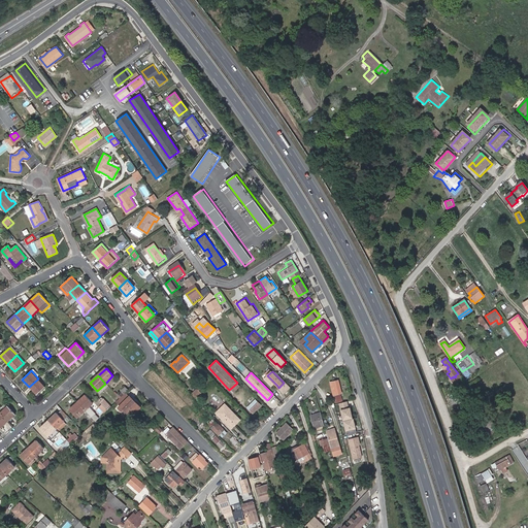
[(105,384),(108,387),(111,384),(109,382),(114,377),(112,375),(105,384)]
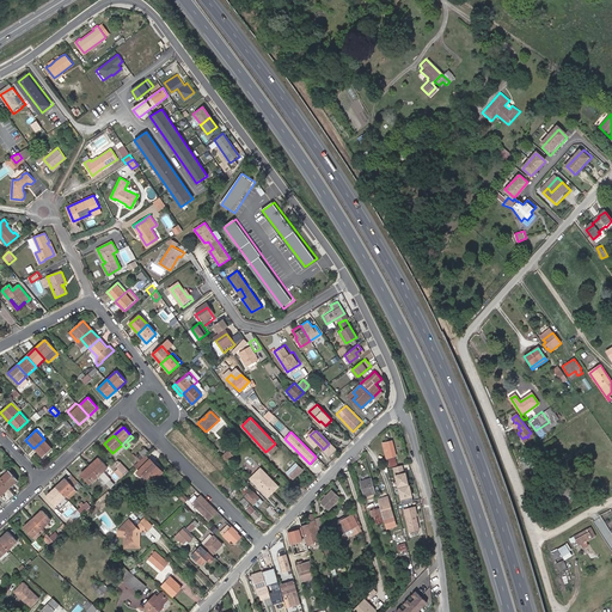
[(44,439),(34,448),(43,458),(53,448),(44,439)]
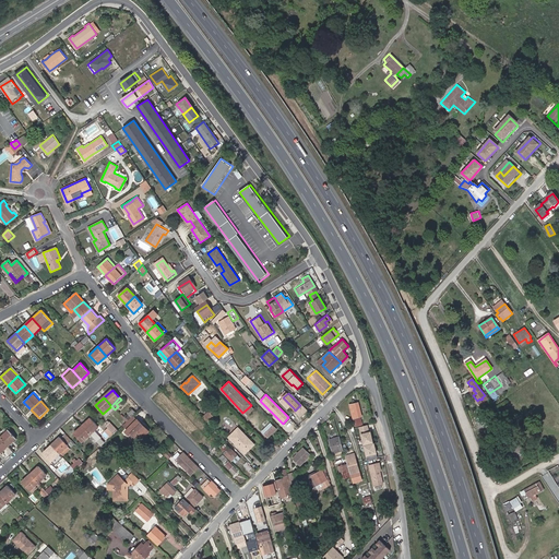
[(294,408),(289,404),(286,401),(283,403),(290,412),(294,408)]
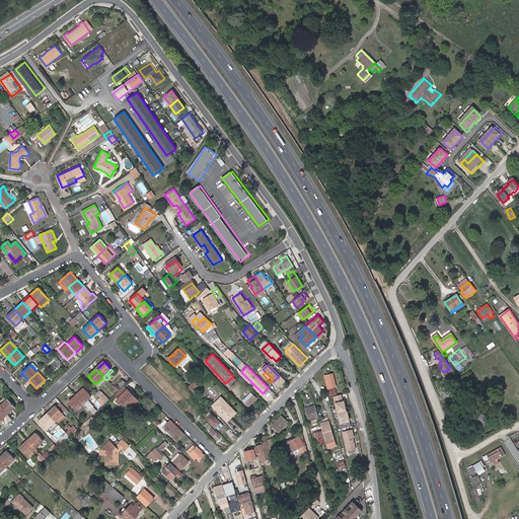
[(336,386),(332,374),(324,376),(326,383),(328,383),(330,388),(336,386)]
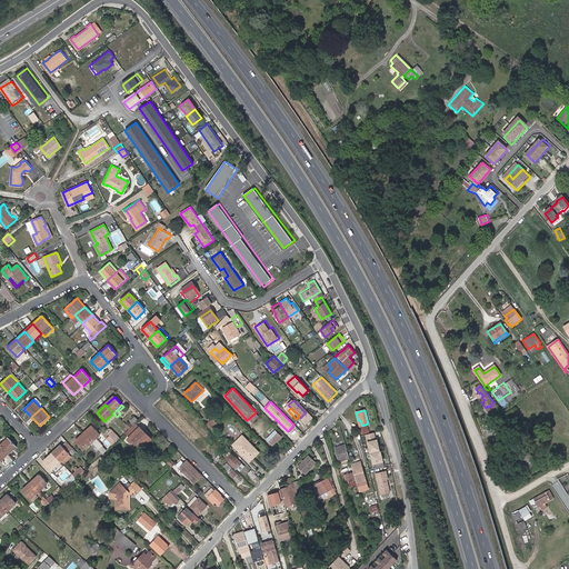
[(306,412),(300,418),(306,423),(313,417),(307,411),(306,412)]
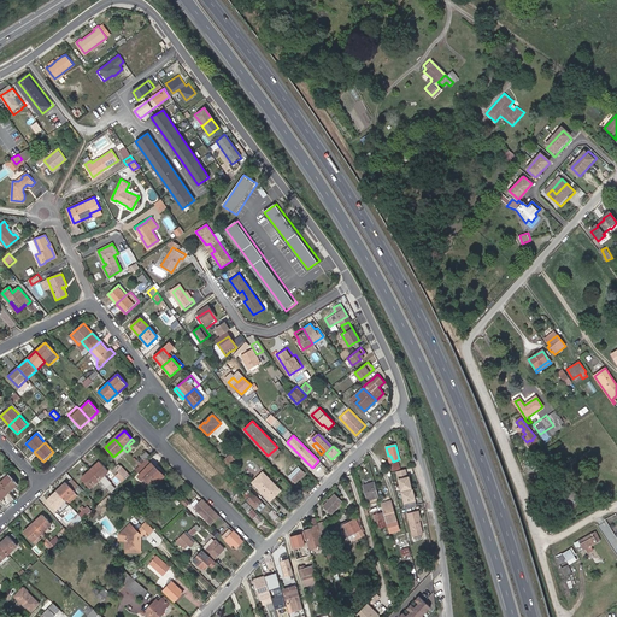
[(230,454),(224,460),(230,466),(236,460),(230,454)]
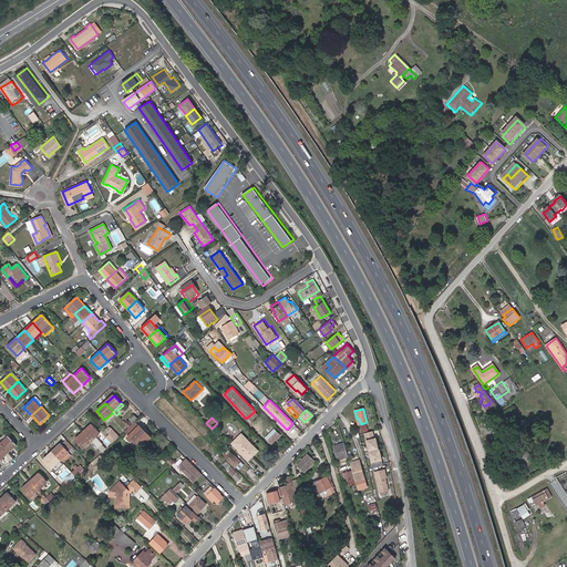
[(91,442),(101,453),(105,450),(94,437),(100,433),(92,425),(83,433),(91,442)]
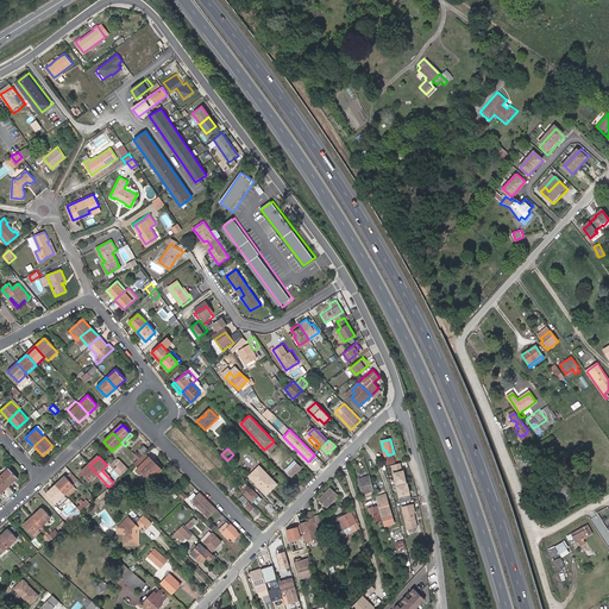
[(144,472),(151,481),(162,470),(150,457),(137,470),(142,473),(144,472)]
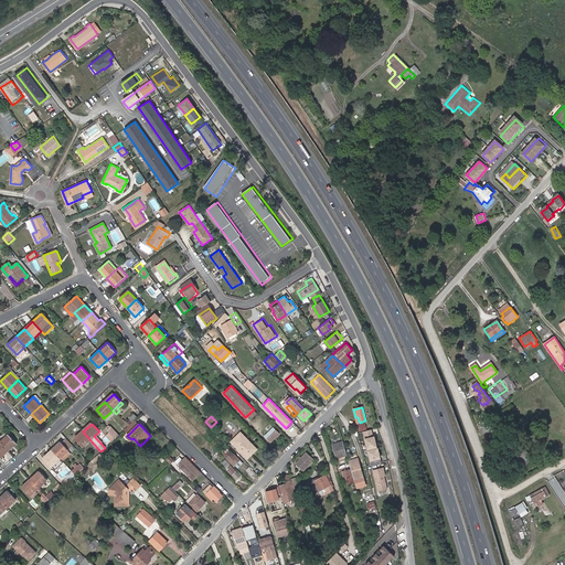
[(270,435),(267,438),(270,441),(279,434),(275,428),(268,434),(270,435)]
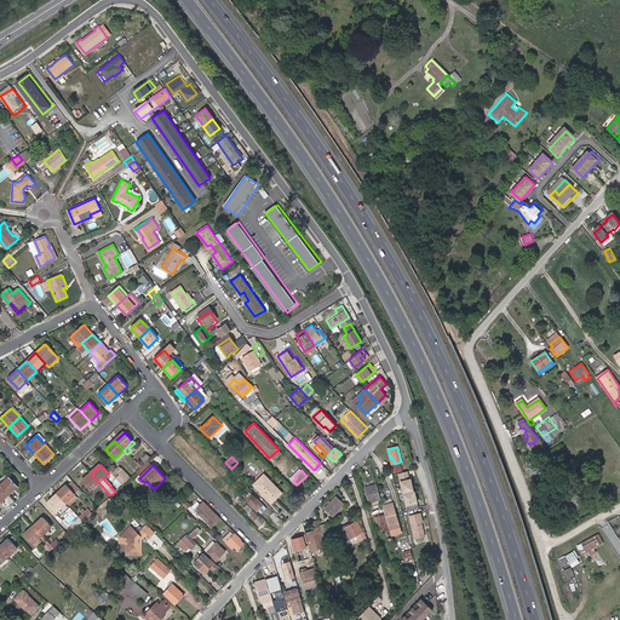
[(409,470),(397,474),(406,506),(418,504),(409,470)]
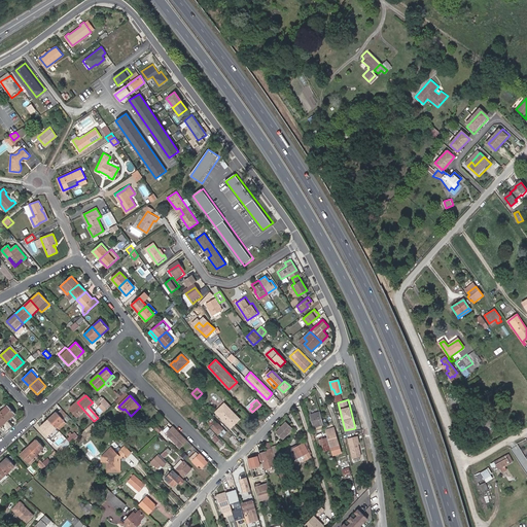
[(76,418),(84,411),(77,402),(69,410),(76,418)]
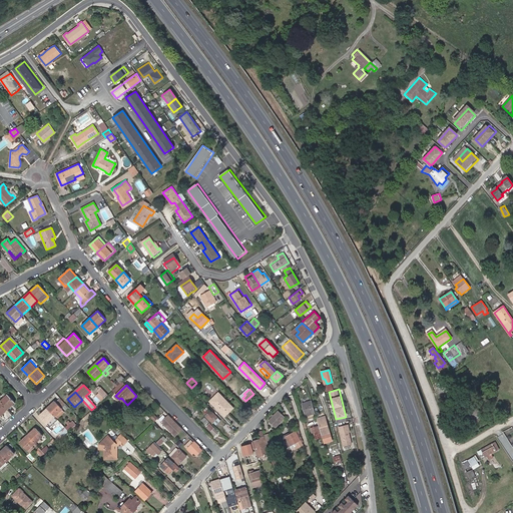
[(218,393),(210,401),(224,416),(233,408),(218,393)]
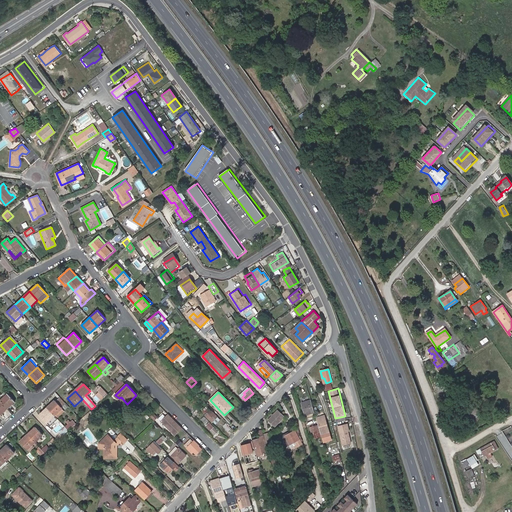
[(7,393),(0,399),(0,400),(8,409),(15,402),(7,393)]
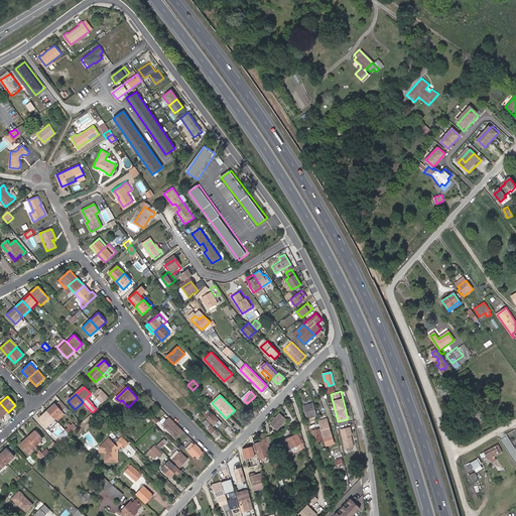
[(127,408),(128,407),(122,400),(120,401),(127,408)]
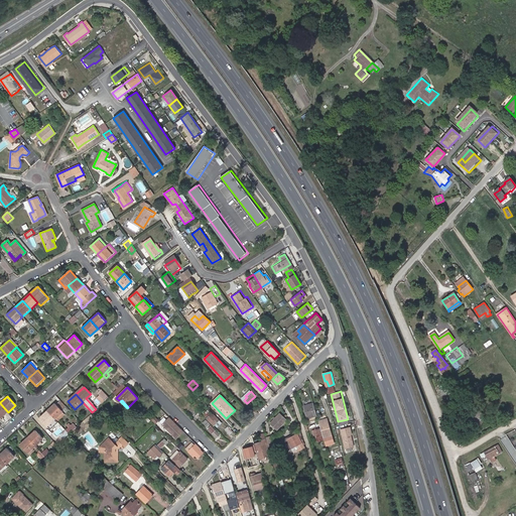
[(61,410),(66,406),(60,401),(56,405),(61,410)]
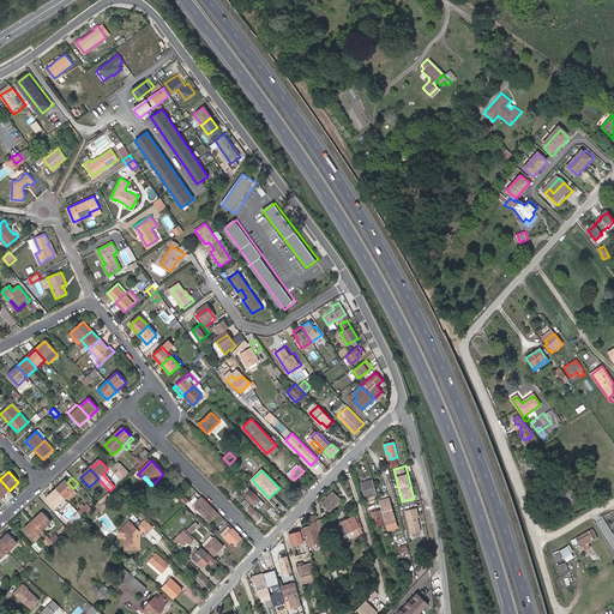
[(66,480),(56,489),(65,499),(74,489),(73,488),(67,482),(66,480)]
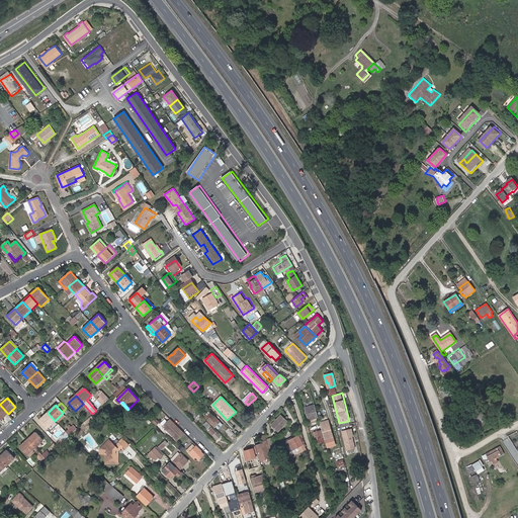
[(319,417),(315,405),(306,408),(310,420),(319,417)]
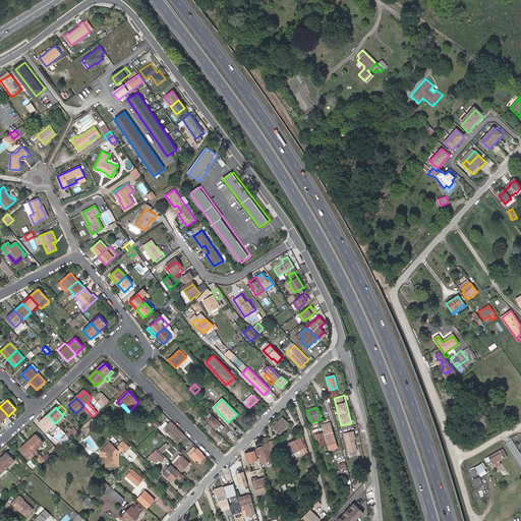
[(100,414),(98,412),(97,413),(93,416),(81,427),(83,429),(100,414)]
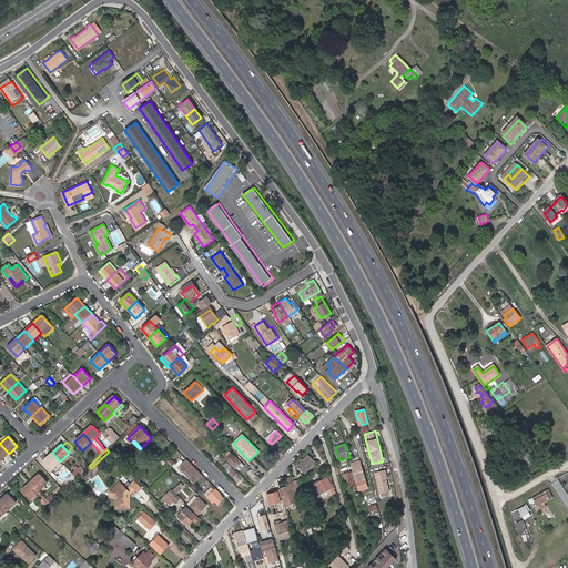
[(236,467),(241,463),(230,450),(225,455),(229,459),(229,460),(235,468),(236,467)]
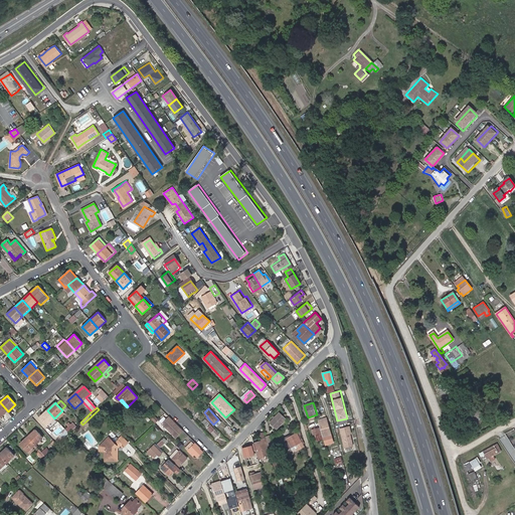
[(54,418),(47,410),(39,417),(47,425),(54,418)]
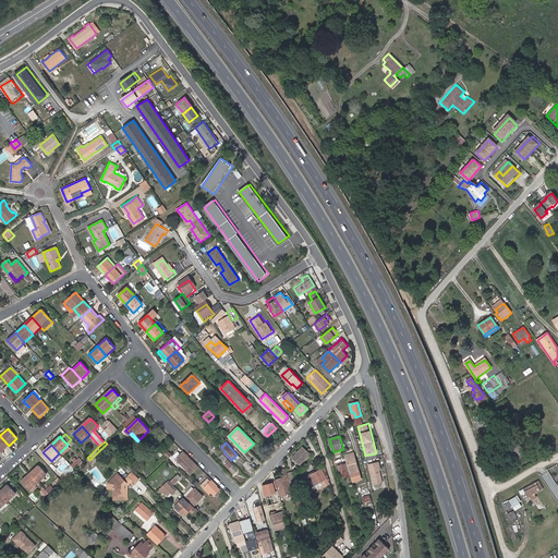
[(59,453),(61,456),(70,448),(68,445),(59,453)]
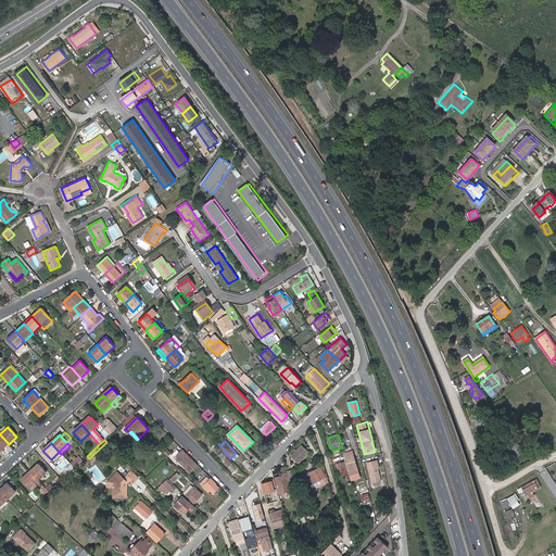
[(510,452),(519,446),(517,443),(508,449),(510,452)]
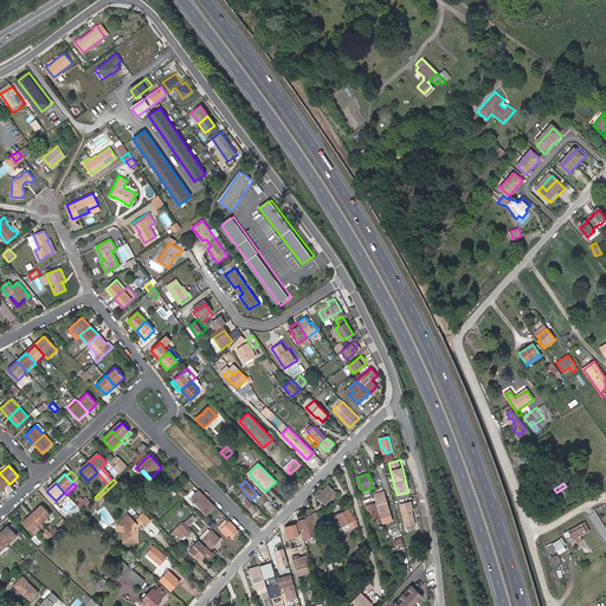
[(330,484),(318,496),(327,504),(339,492),(330,484)]
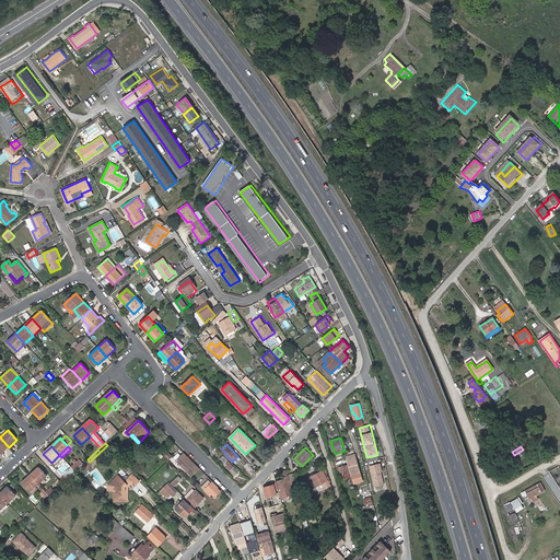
[(191,476),(199,468),(184,452),(175,459),(191,476)]
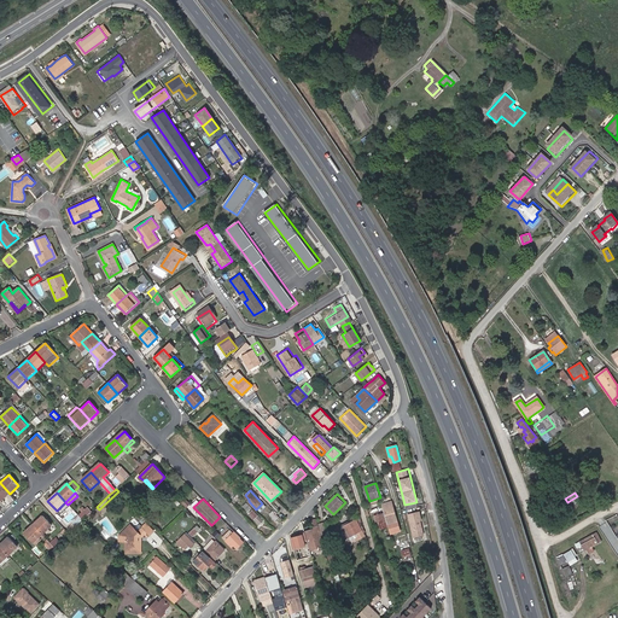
[(382,506),(388,525),(397,523),(391,502),(382,506)]
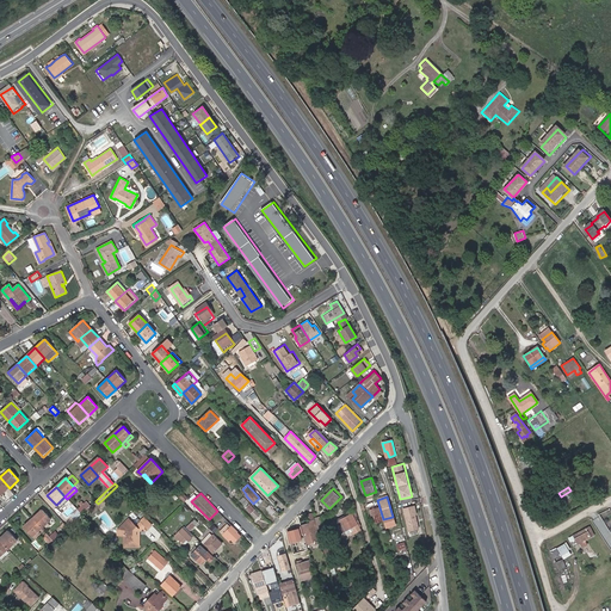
[(78,510),(81,514),(90,506),(86,501),(78,510)]
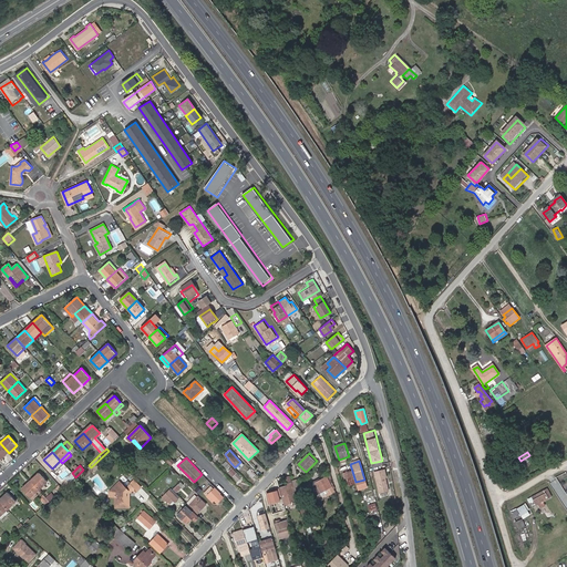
[(237,478),(239,476),(233,468),(229,472),(237,478)]
